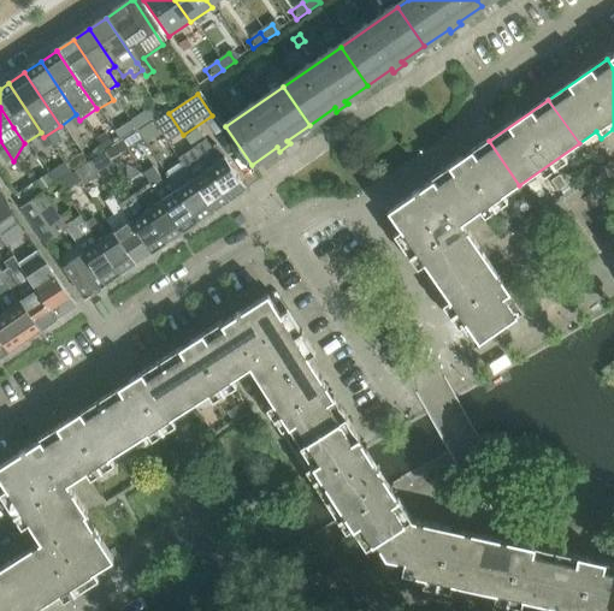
[(129,123),(130,124),(136,134),(152,123),(146,113),(140,117),(129,123)]
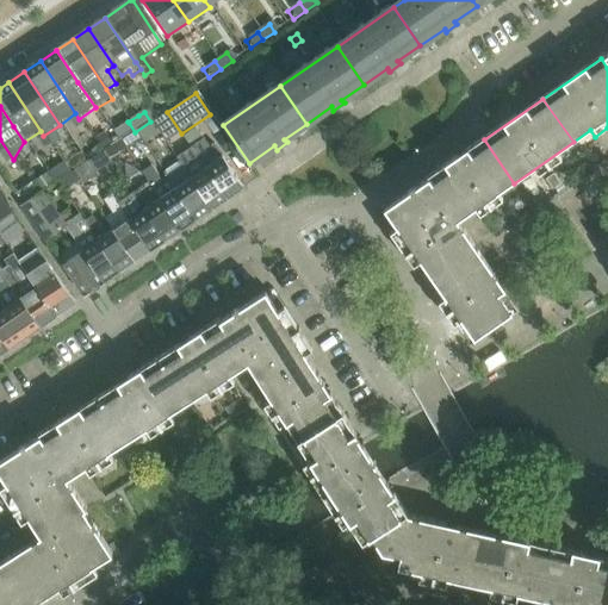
[(181,133),(167,112),(153,123),(167,143),(181,133)]
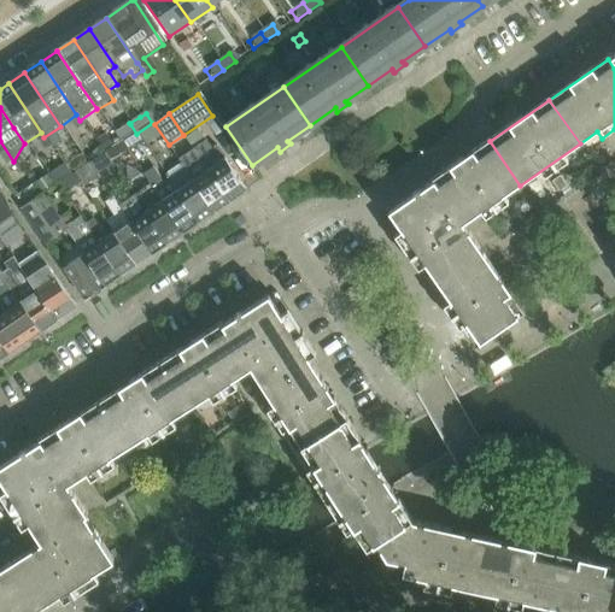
[(119,145),(136,134),(130,124),(113,135),(119,145)]
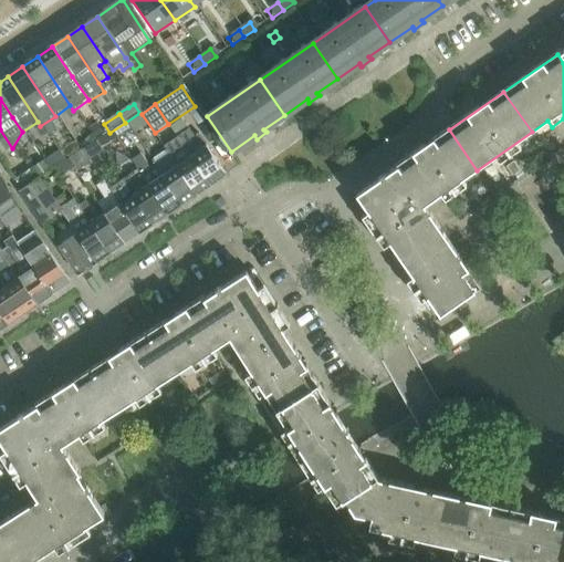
[(138,115),(126,123),(131,131),(134,135),(146,127),(138,115)]
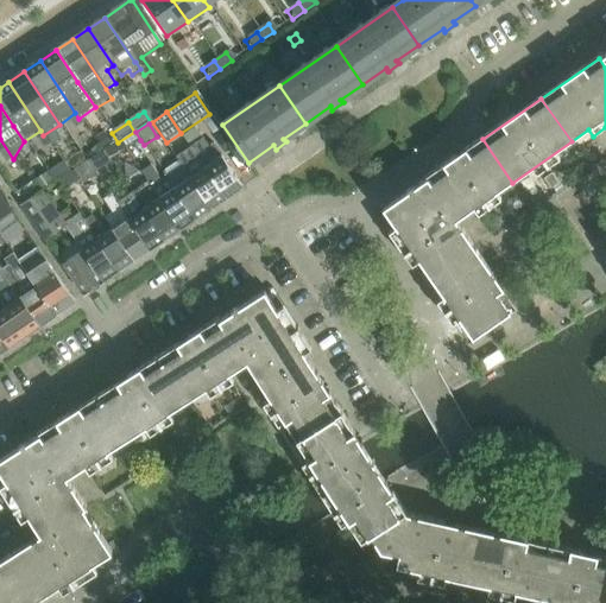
[(124,151),(140,140),(136,132),(134,132),(118,143),(124,151)]
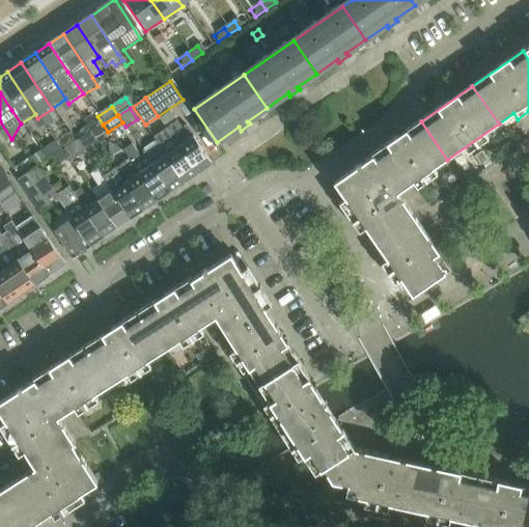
[(82,122),(89,134),(96,129),(89,118),(82,122)]
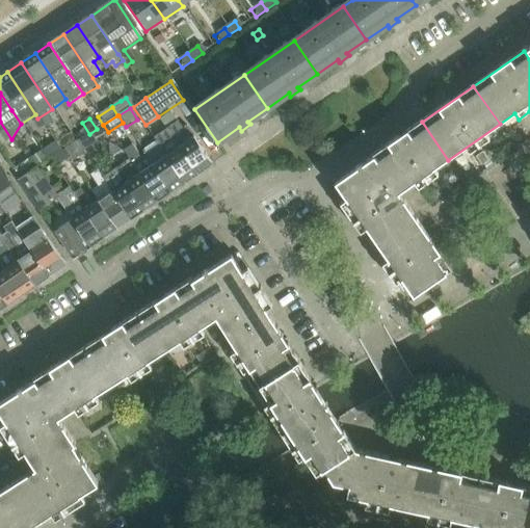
[(0,140),(3,144),(11,139),(0,122),(0,140)]
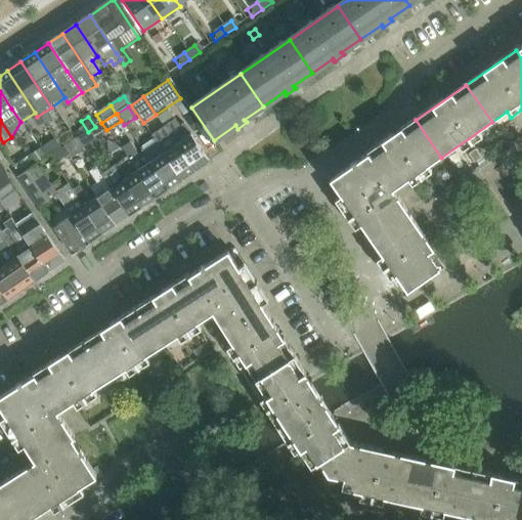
[(416,120),(364,155),(391,192),(405,182),(409,188),(430,174),(426,169),(441,158),(416,120)]
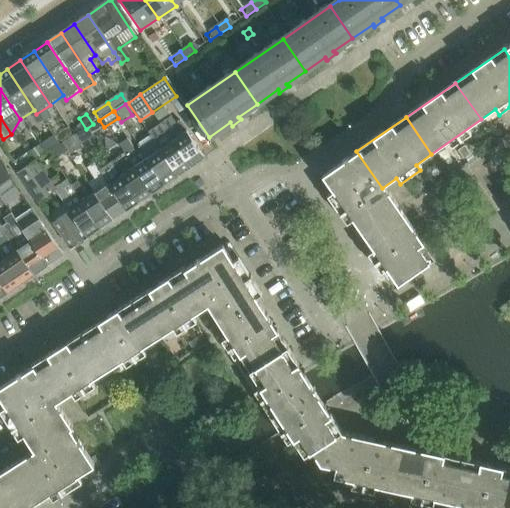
[(99,120),(93,124),(86,129),(85,129),(91,137),(104,128),(99,120)]
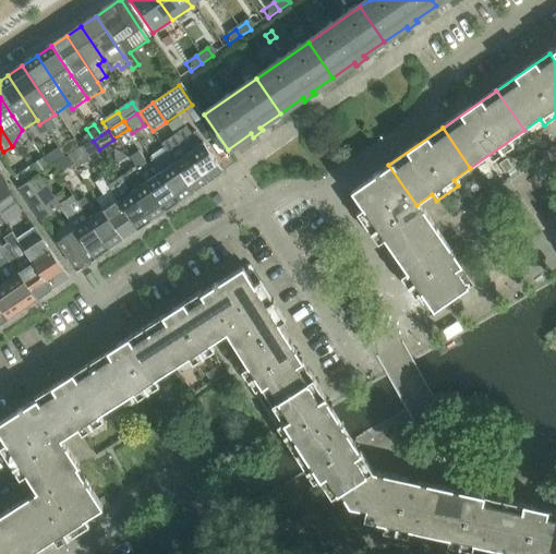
[(186,156),(206,185),(220,176),(196,140),(191,143),(185,133),(176,140),(186,156)]
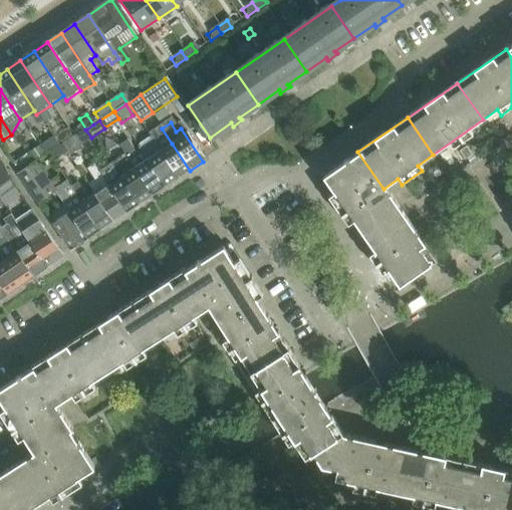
[(78,135),(85,130),(82,124),(75,130),(78,135)]
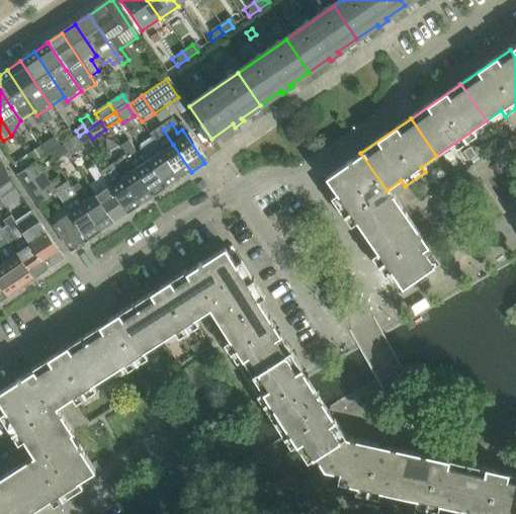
[(150,139),(154,144),(178,181),(191,172),(173,145),(163,130),(150,139)]
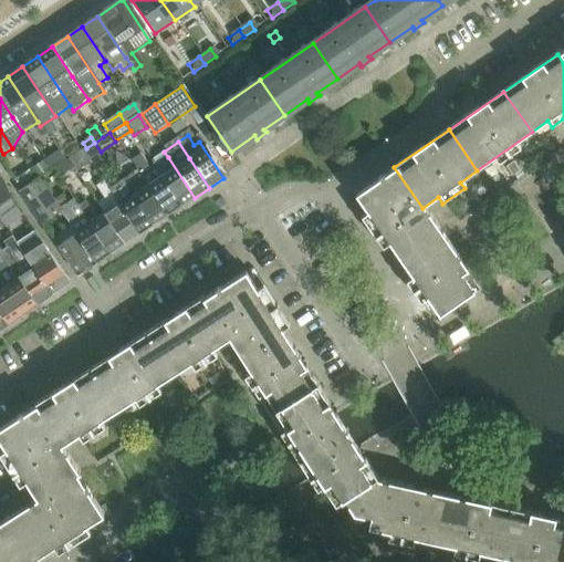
[(102,154),(101,152),(94,143),(86,148),(81,153),(80,153),(87,163),(95,158),(102,154)]
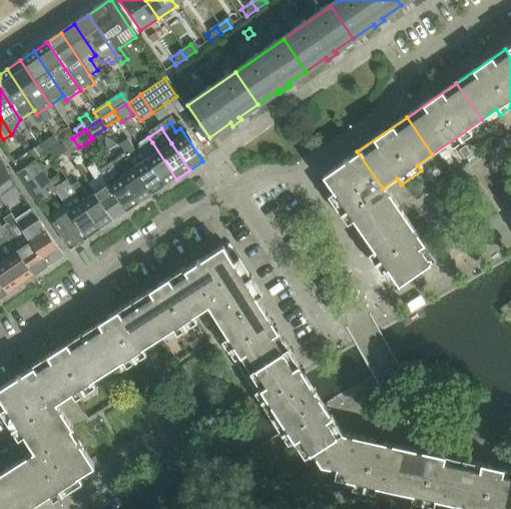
[(139,150),(146,160),(163,188),(176,179),(152,142),(148,137),(136,145),(139,150)]
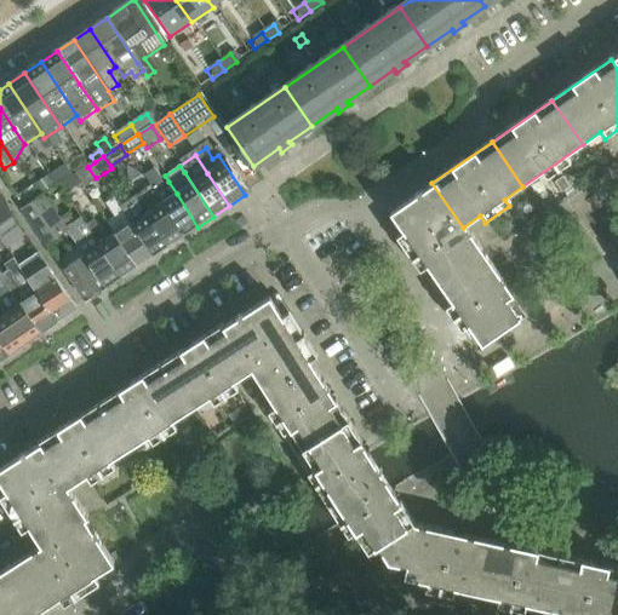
[(57,188),(72,178),(64,167),(47,178),(55,189),(57,188)]
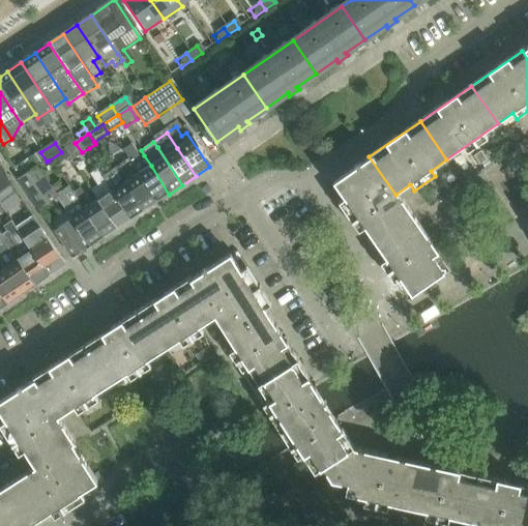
[(82,152),(75,143),(62,151),(70,164),(83,154),(82,152)]
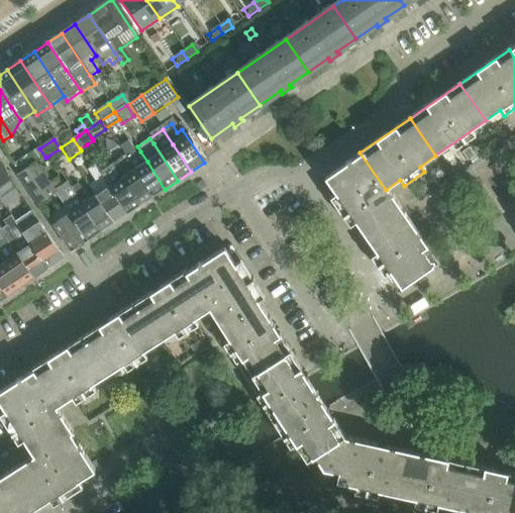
[(165,190),(147,162),(140,151),(136,155),(128,143),(119,149),(124,158),(151,198),(165,190)]
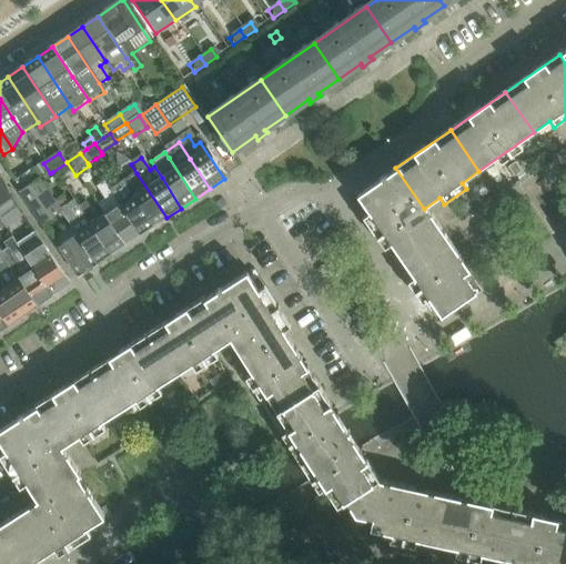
[(43,163),(29,173),(36,183),(37,182),(44,178),(50,173),(43,163)]
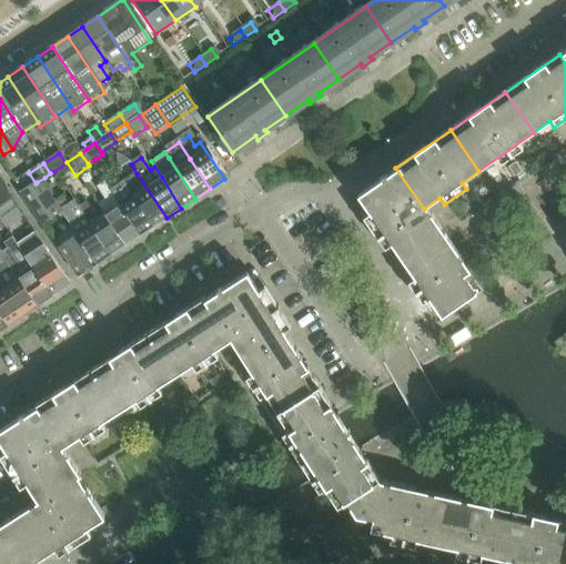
[(67,163),(66,163),(52,172),(58,179),(71,170),(67,163)]
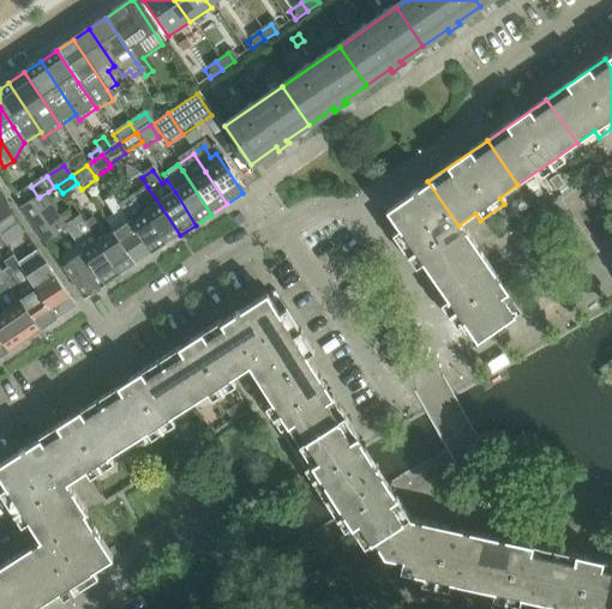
[(556,179),(547,184),(553,194),(562,188),(556,179)]
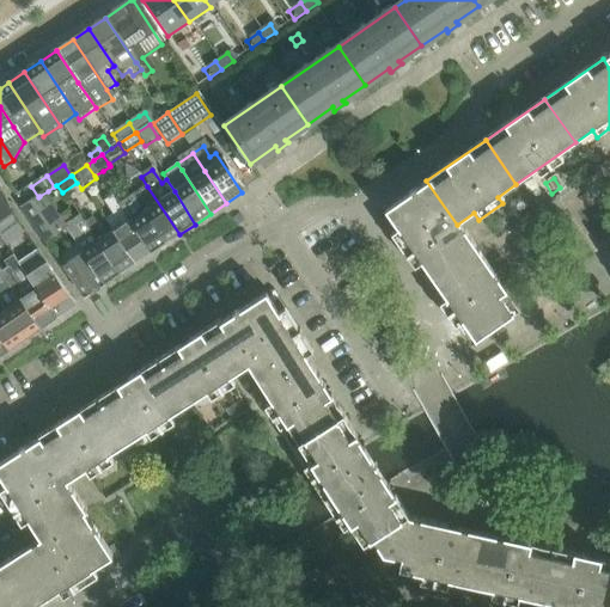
[(408,196),(383,213),(432,283),(476,253),(457,225),(426,181),(425,182),(426,184),(415,191),(414,189),(407,194),(408,196)]
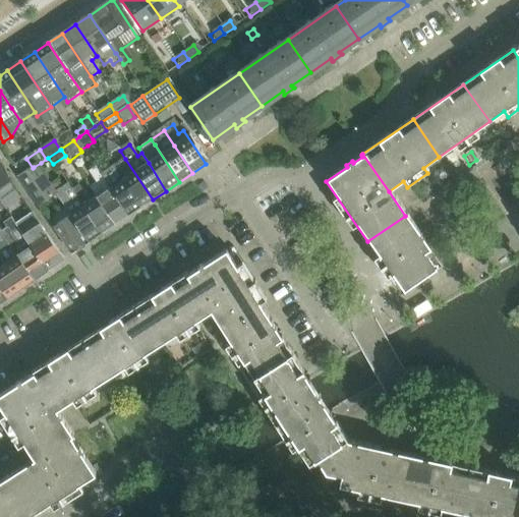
[(26,159),(12,168),(18,177),(33,168),(26,159)]
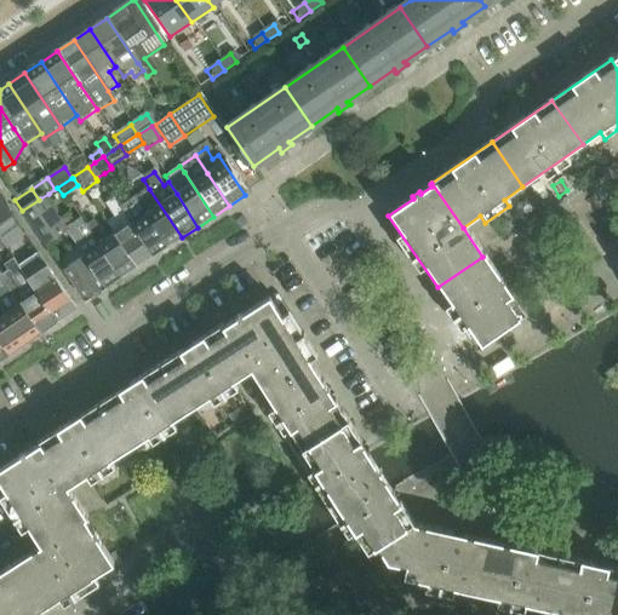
[(133,200),(144,216),(166,248),(182,237),(149,189),(133,200)]
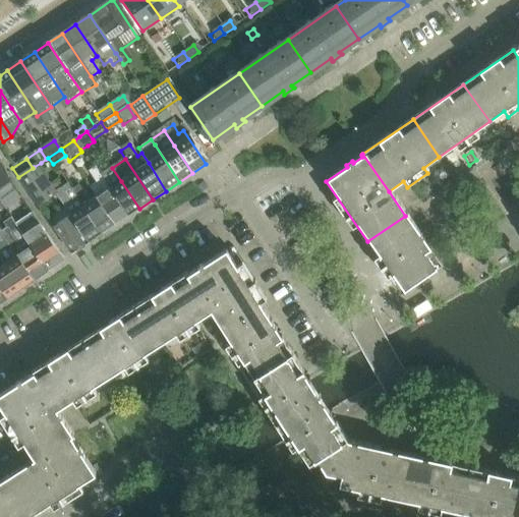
[(0,189),(2,188),(8,184),(3,170),(0,165),(0,189)]
